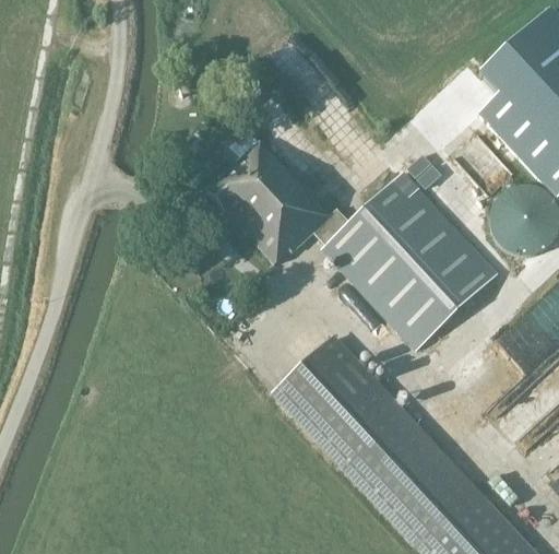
[(558,47),(533,20),(479,72),(502,93),(484,112),(552,185),(558,177),(558,47)]
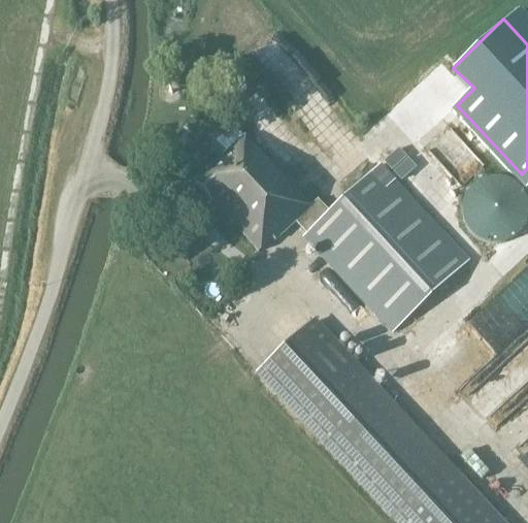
[(305,231),(302,234),(391,330),(469,258),(380,162),(328,210),(317,198),(308,204),(243,134),(194,181),(259,249),(272,236),(274,239),(294,220),(305,231)]
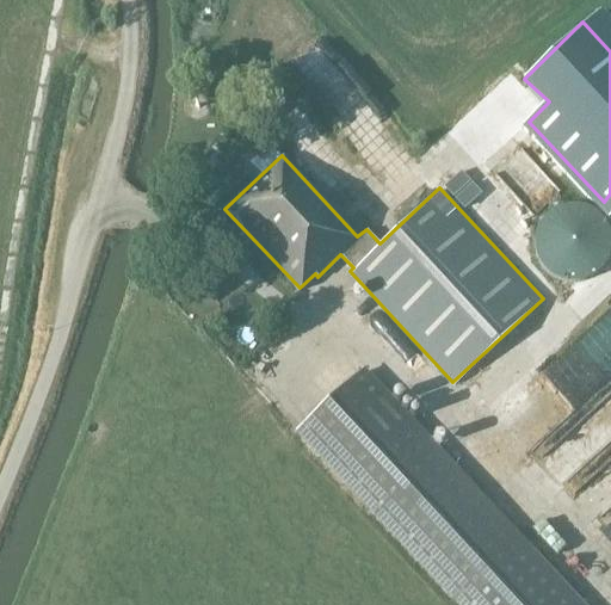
[(608,241),(608,240),(606,233),(605,227),(603,222),(598,216),(592,210),(585,207),(575,204),(568,204),(561,205),(554,209),(548,213),(544,216),(538,224),(536,233),(535,240),(536,246),(537,252),(539,259),(544,264),(549,269),(555,273),(561,276),(568,277),(575,277),(581,276),(588,272),(596,267),(600,263),(604,257),(606,248),(608,241)]
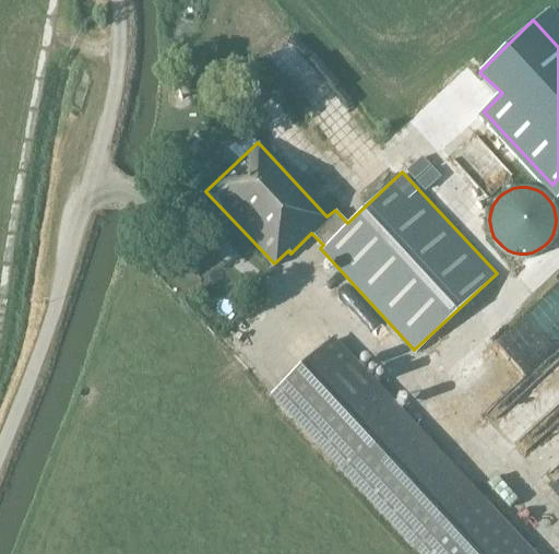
[(530,553),(535,550),(332,333),(269,392),(418,553),(530,553)]
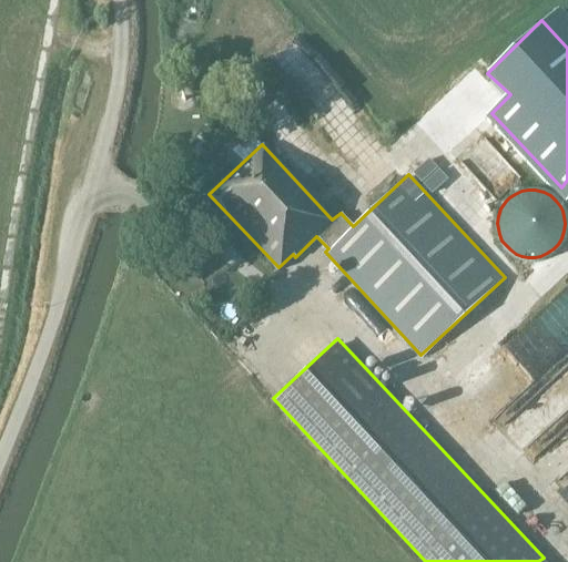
[(567,540),(550,539),(549,554),(567,555),(567,540)]
